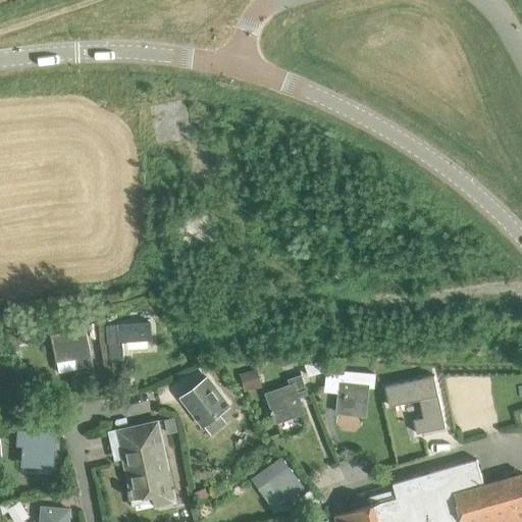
[(106,324),(108,360),(122,359),(121,342),(152,340),(151,321),(106,324)]
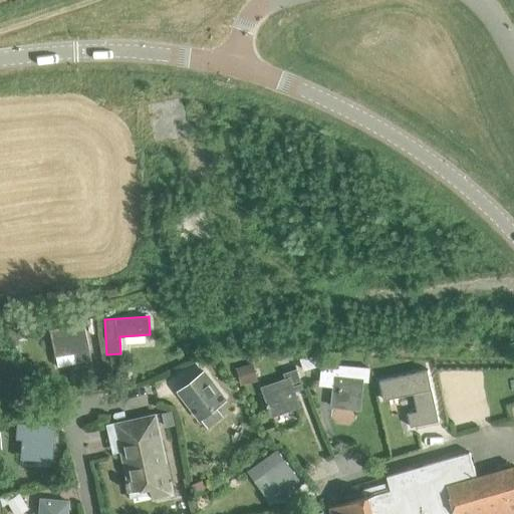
[(90,359),(83,323),(49,330),(54,355),(74,351),(77,362),(90,359)]
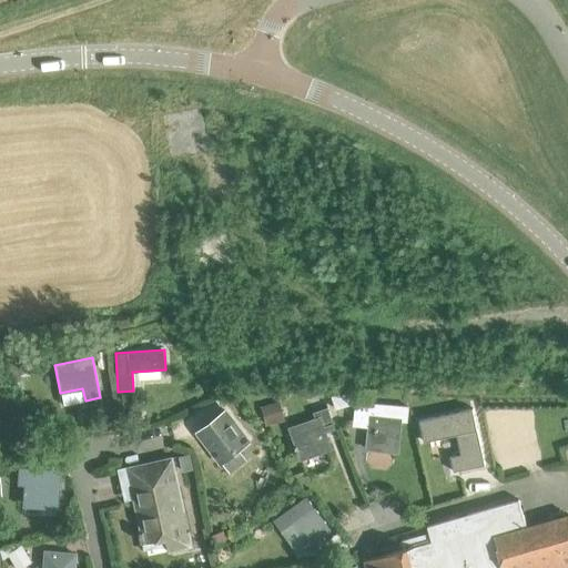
[(261,407),(266,426),(284,422),(277,402),(261,407)]
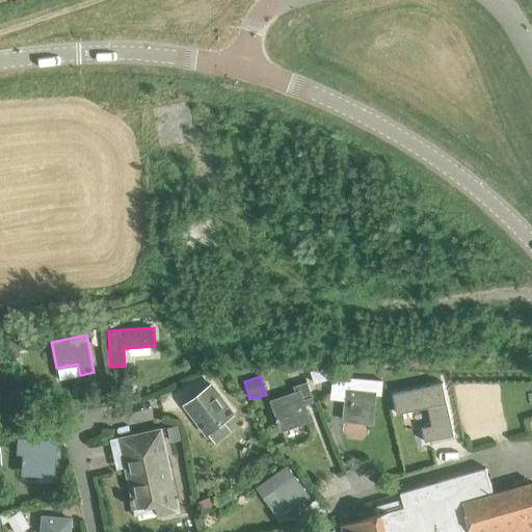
[(372,423),(375,393),(379,393),(381,380),(351,380),(351,383),(333,381),(331,393),(338,394),(338,400),(345,400),(343,420),(372,423)]
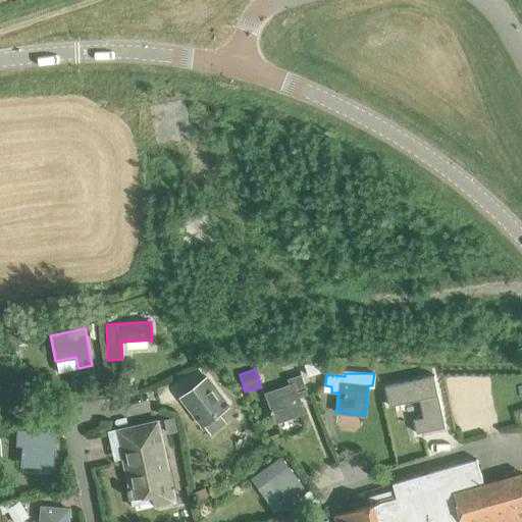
[(266,394),(276,422),(304,412),(298,393),(306,389),(301,374),(288,379),(290,384),(266,394)]
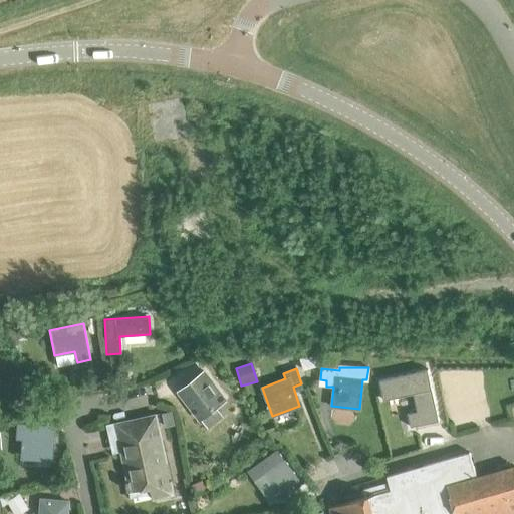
[(223,417),(216,407),(226,399),(204,369),(178,391),(200,419),(201,418),(209,428),(223,417)]
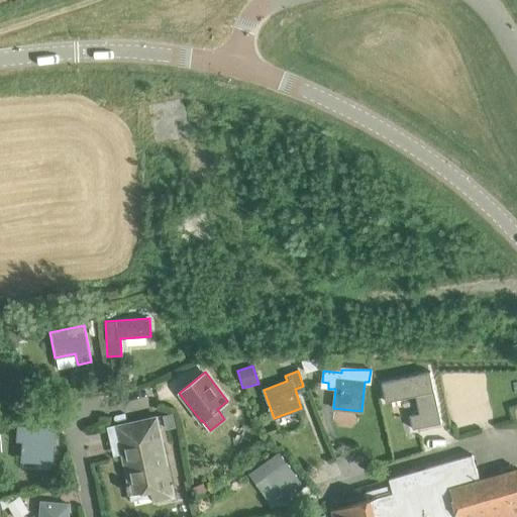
[(415,395),(419,413),(410,415),(413,429),(441,423),(430,372),(382,382),(386,401),(415,395)]
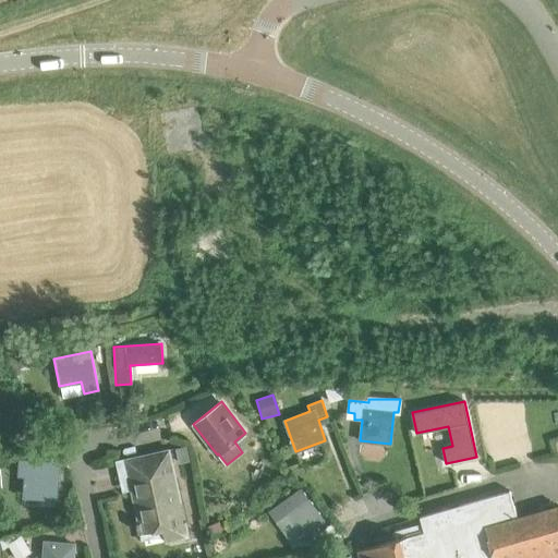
[(176,448),(179,463),(190,461),(186,446),(176,448)]
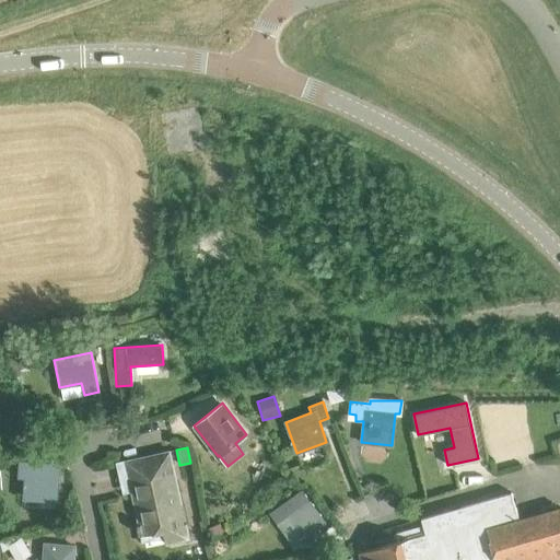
[(165,543),(188,537),(168,450),(116,461),(119,476),(127,474),(138,523),(136,523),(138,533),(140,533),(142,539),(164,535),(165,543)]
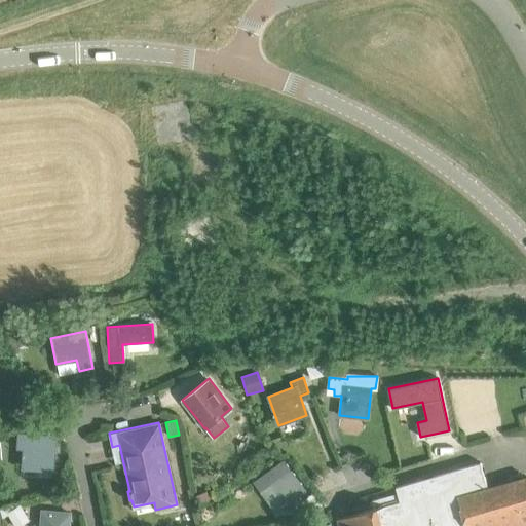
[(22,465),(50,467),(52,437),(24,435),(22,465)]
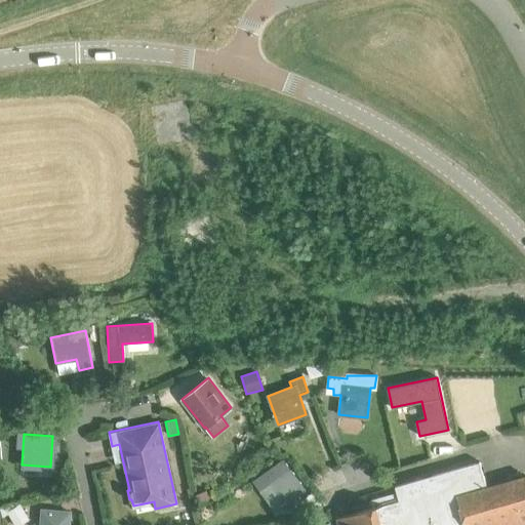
[(283,457),(252,480),(275,510),(305,489),(283,457)]
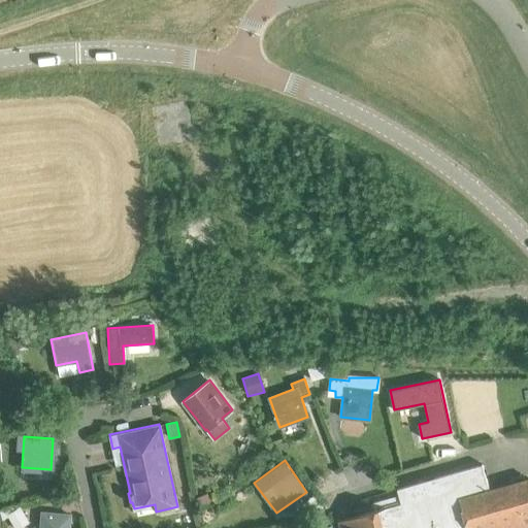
[(468,527),(459,497),(489,489),(482,463),(397,488),(399,494),(372,501),(375,509),(339,520),(341,527),(468,527)]
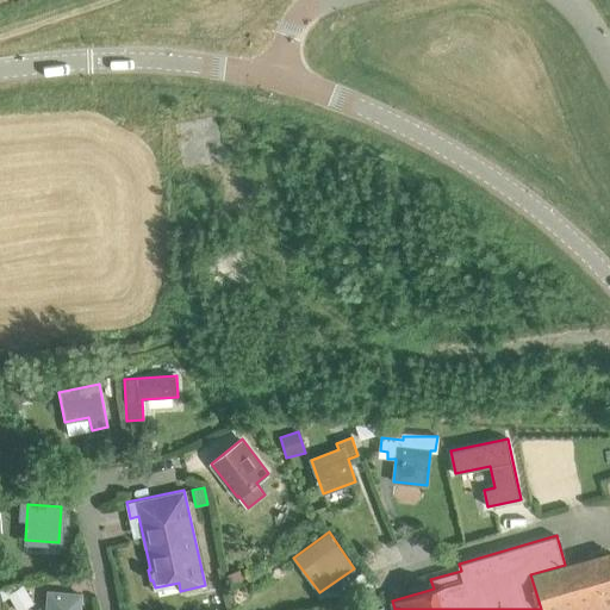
[(530,574),(541,609),(609,609),(609,553),(565,565),(530,574)]
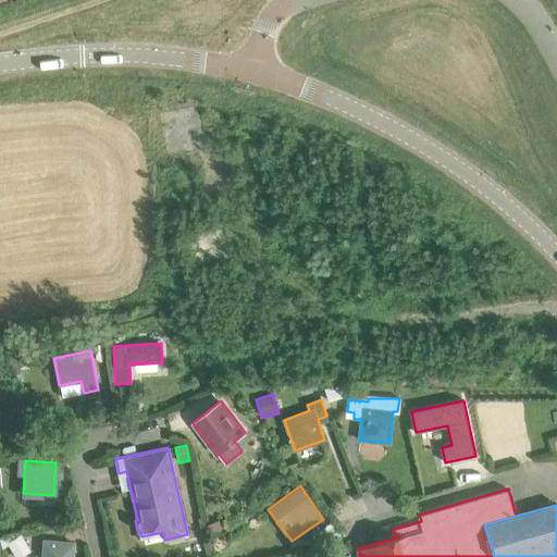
[(40,556),(71,556),(72,542),(42,540),(40,556)]
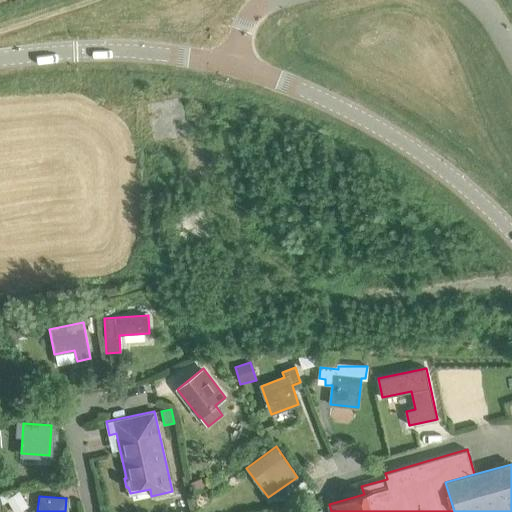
All buildings are outlined.
